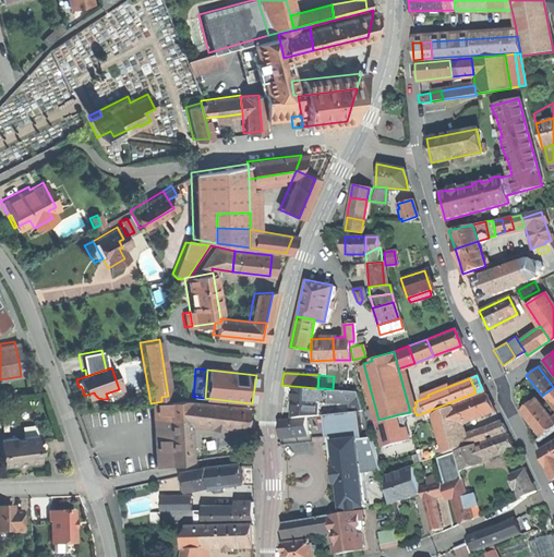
[(323,400),(324,388),(317,388),(292,386),(291,403),(290,416),(302,415),(308,414),(315,414),(316,400),(323,400)]
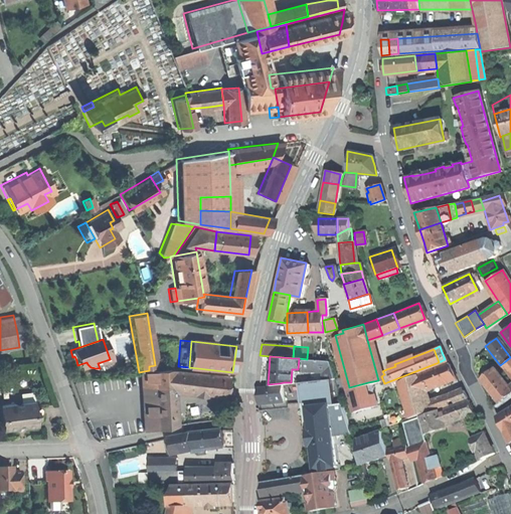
[(307,359),(299,358),(298,369),(318,371),(320,379),(331,378),(326,360),(307,359)]
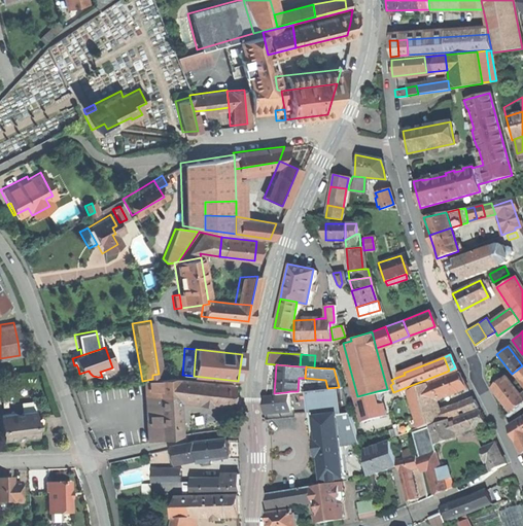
[(457,371),(430,381),(437,397),(464,386),(461,379),(457,371)]
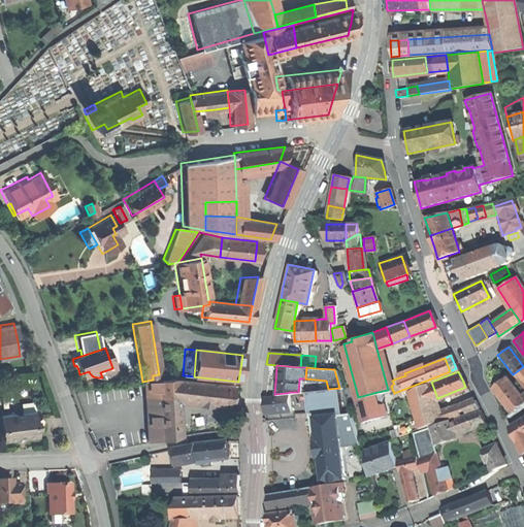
[(504,375),(490,387),(500,399),(510,412),(523,400),(504,375)]
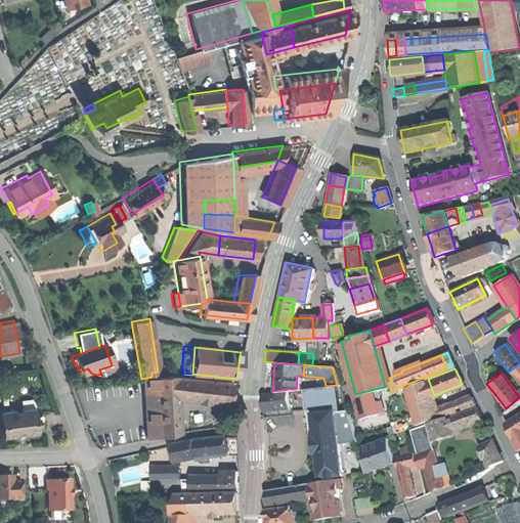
[(177,432),(175,395),(175,377),(175,376),(167,375),(152,377),(153,396),(156,437),(177,432)]
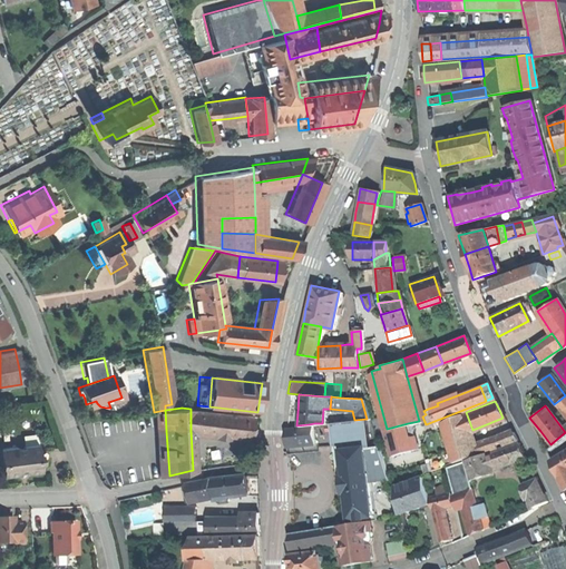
[(154,414),(154,432),(166,431),(165,410),(154,412),(154,414)]
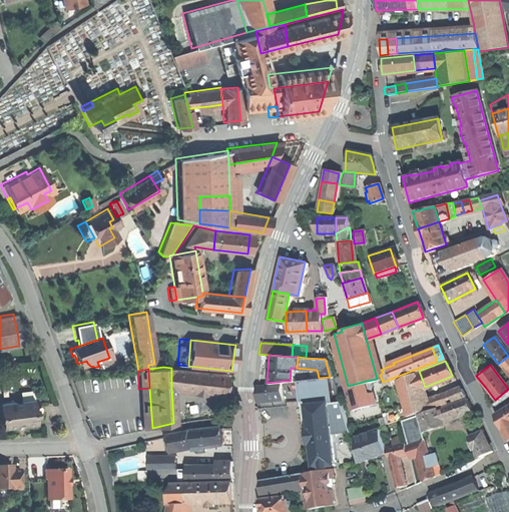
[(171,387),(189,390),(192,372),(171,369),(171,387)]
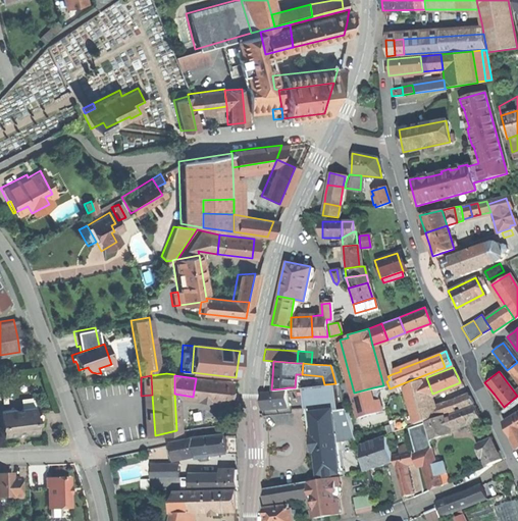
[(426,377),(421,379),(426,396),(432,394),(426,377)]
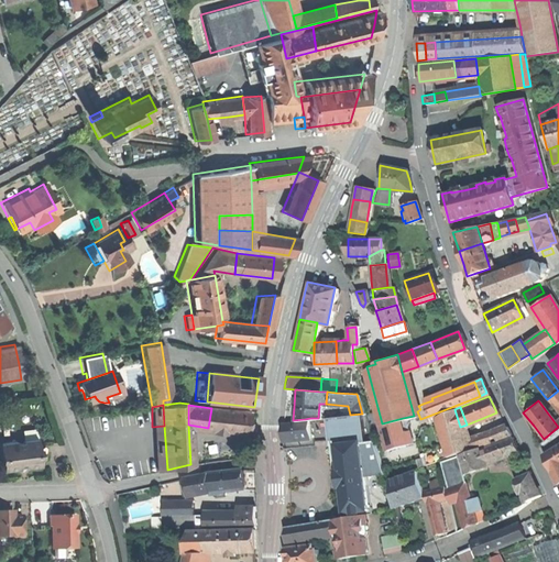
[(248,411),(211,408),(208,428),(244,432),(245,422),(248,411)]
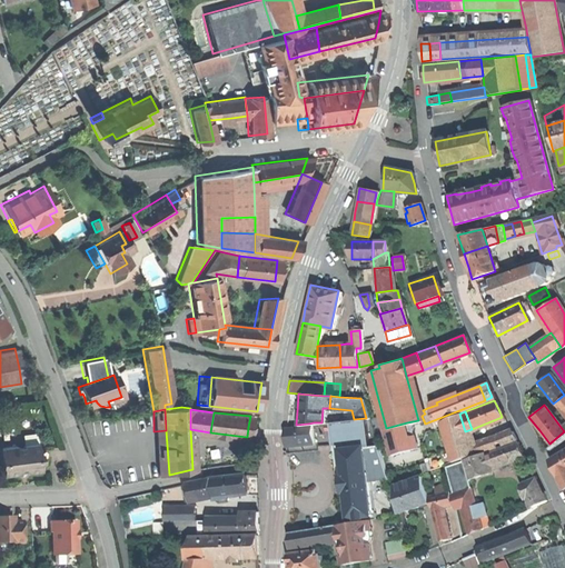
[(472,454),(468,445),(465,431),(459,414),(459,412),(437,420),(449,461),(472,454)]
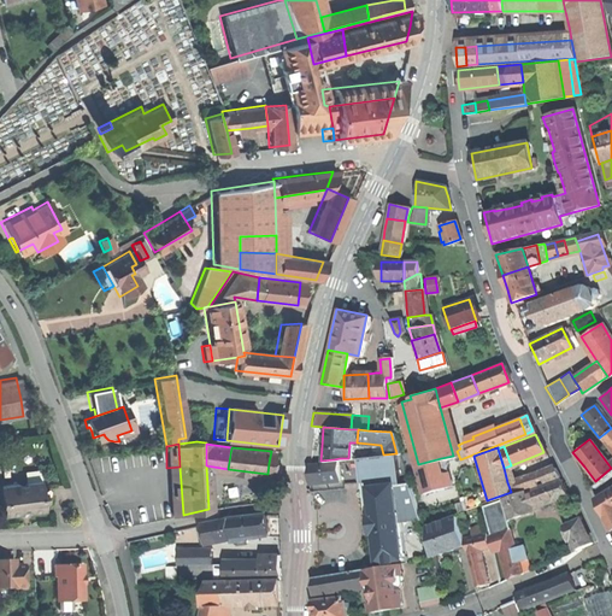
[(383,455),(366,457),(368,470),(387,469),(389,485),(390,485),(395,521),(418,518),(396,453),(383,455)]
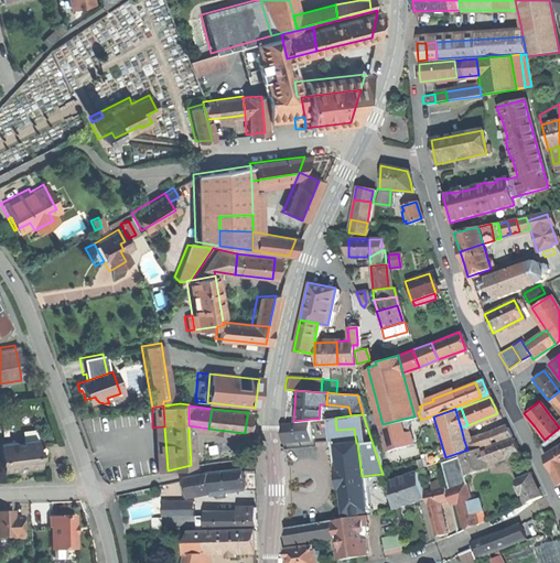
[(336,430),(335,418),(324,418),(325,433),(336,432),(336,430)]
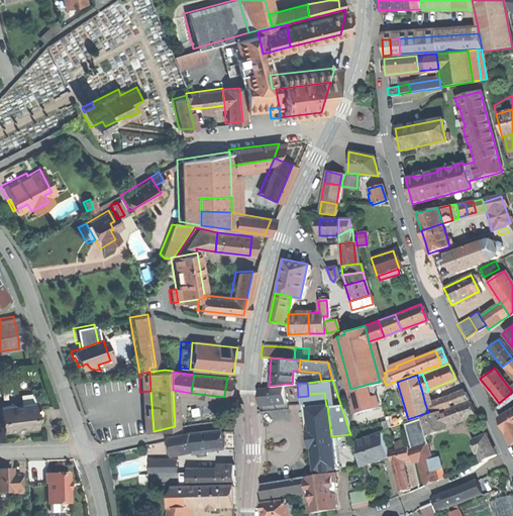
[(350,389),(344,391),(350,412),(376,405),(372,391),(370,384),(350,389)]
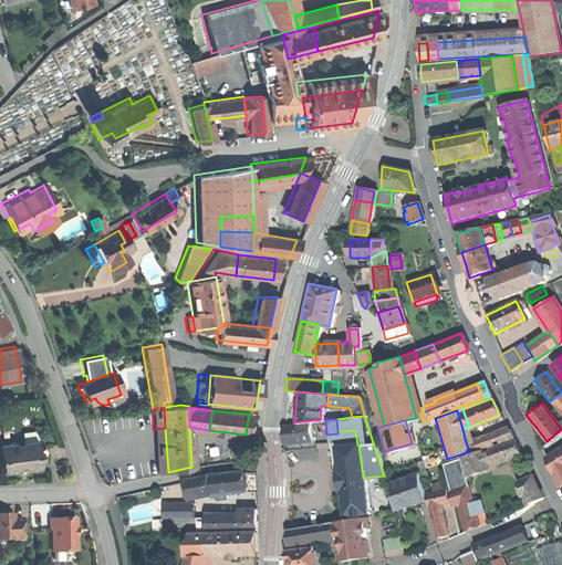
[(309,439),(308,432),(306,421),(294,422),(281,424),(281,433),(281,441),(309,439)]
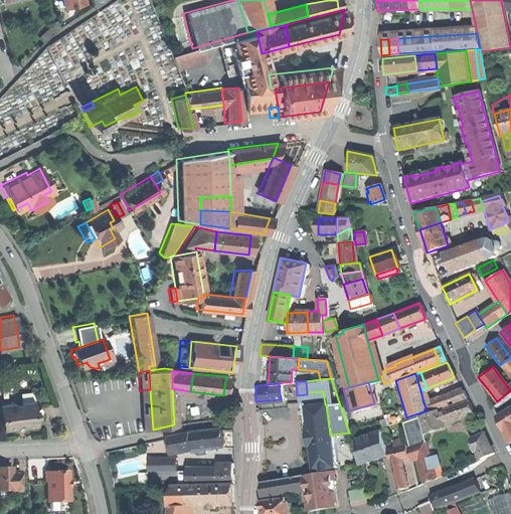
[(423,402),(427,410),(465,397),(461,388),(423,402)]
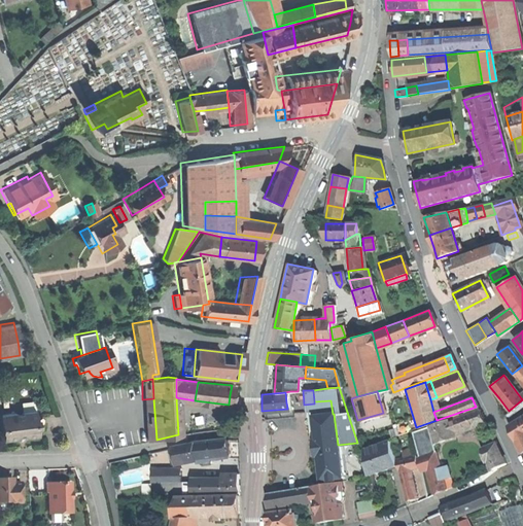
[(145,442),(157,440),(153,398),(142,399),(145,441),(145,442)]
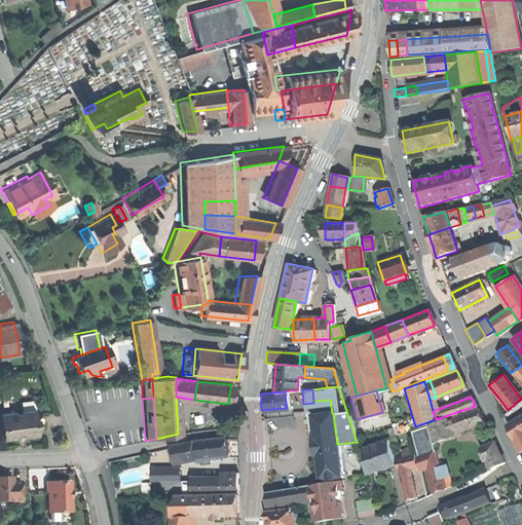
[(315,415),(332,413),(330,400),(313,401),(313,403),(315,415)]
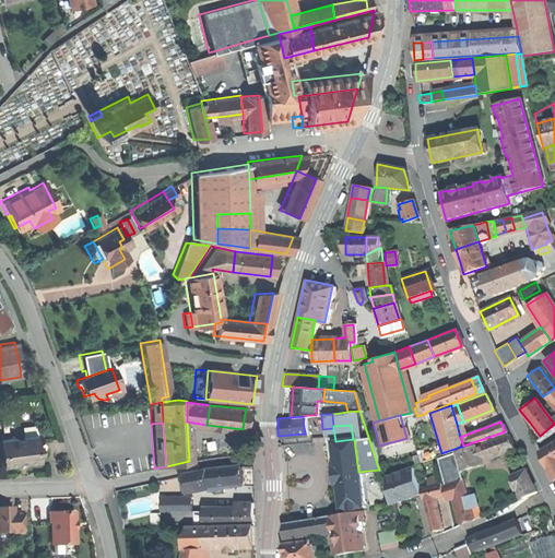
[(507,434),(480,442),(485,458),(511,449),(509,440),(507,434)]
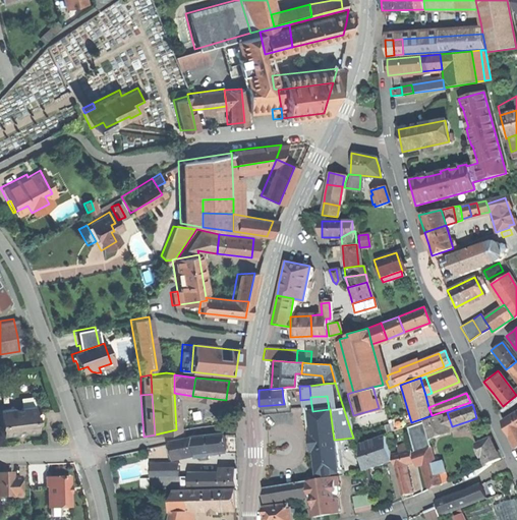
[(0,421),(1,434),(14,432),(14,430),(17,430),(16,427),(19,427),(20,432),(26,431),(34,430),(33,424),(33,418),(32,411),(32,405),(17,407),(18,410),(12,410),(11,407),(0,408),(0,421)]
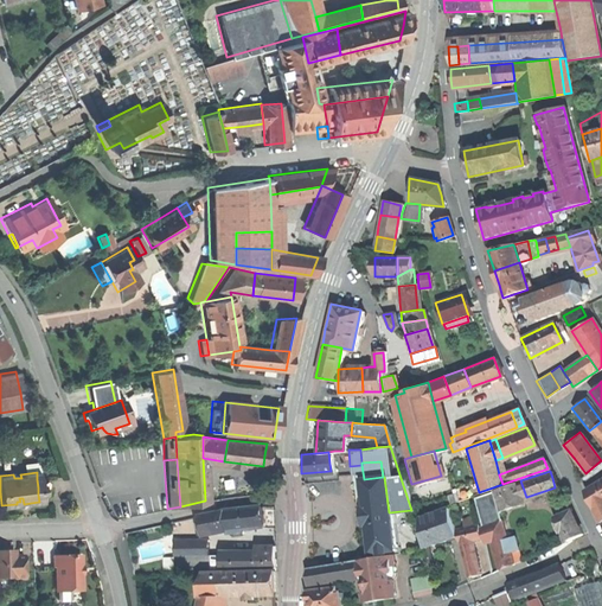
[(364,479),(360,479),(364,506),(360,508),(362,517),(363,525),(365,525),(369,552),(392,549),(389,512),(384,477),(383,477),(364,479)]
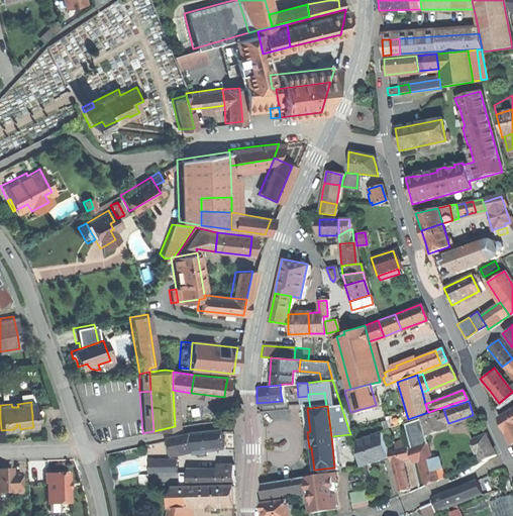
[(437,410),(442,425),(448,423),(443,409),(443,408),(437,410)]
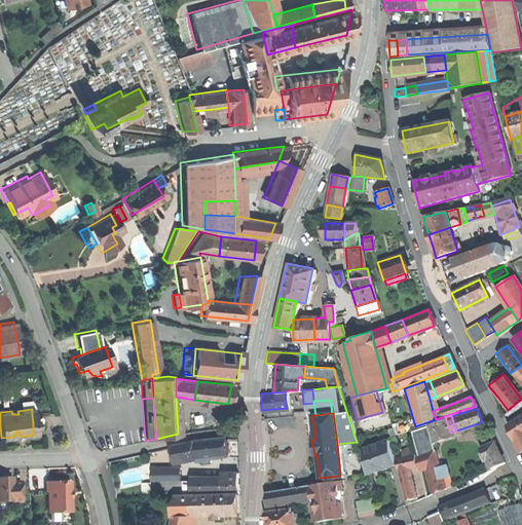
[(521,415),(506,424),(510,433),(513,440),(521,434),(521,415)]
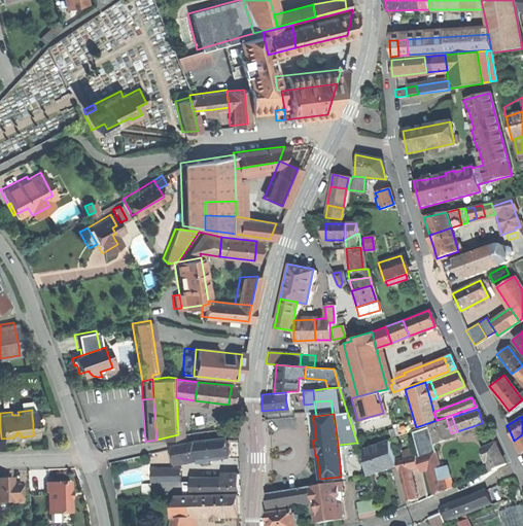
[(431,441),(451,433),(446,418),(426,425),(431,441)]
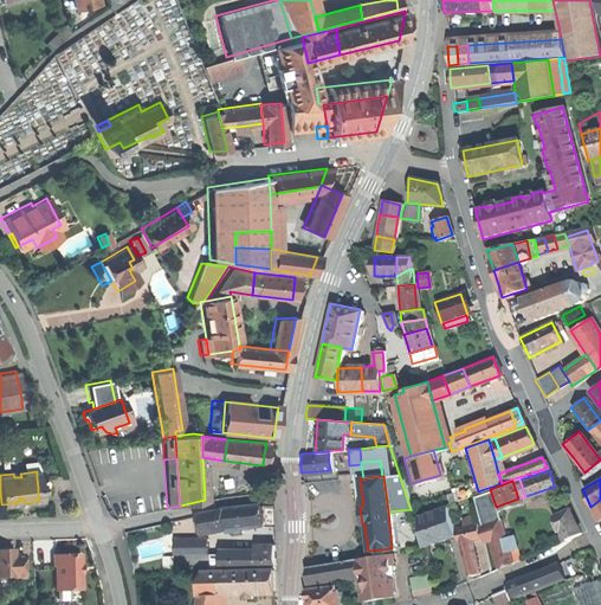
[(600,517),(600,500),(590,507),(598,521),(600,517)]
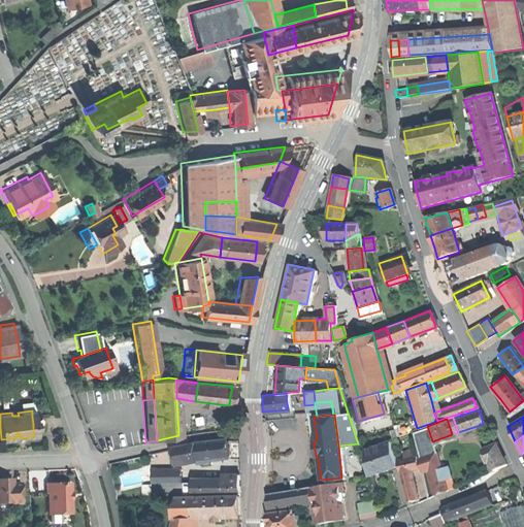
[(225,439),(192,443),(194,461),(199,461),(206,460),(227,457),(226,449),(225,439)]
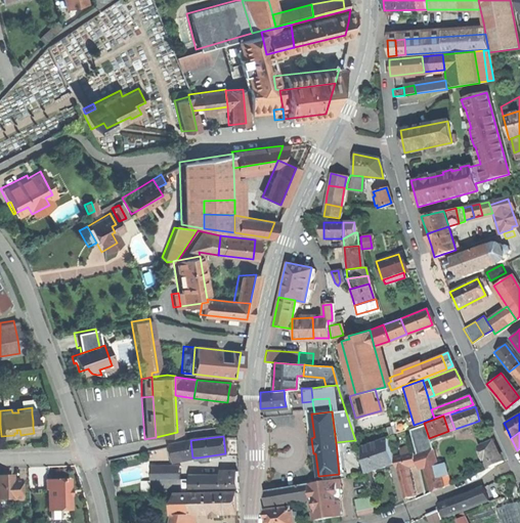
[(359,446),(363,472),(367,471),(378,467),(392,463),(385,437),(359,446)]
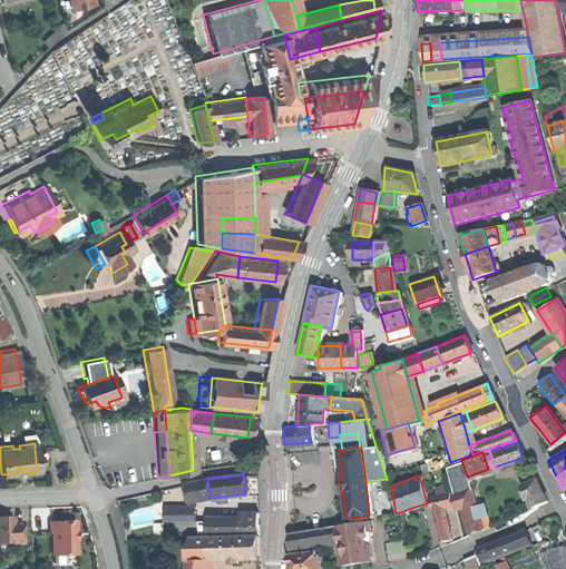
[(534,478),(521,483),(528,507),(544,500),(534,478)]
